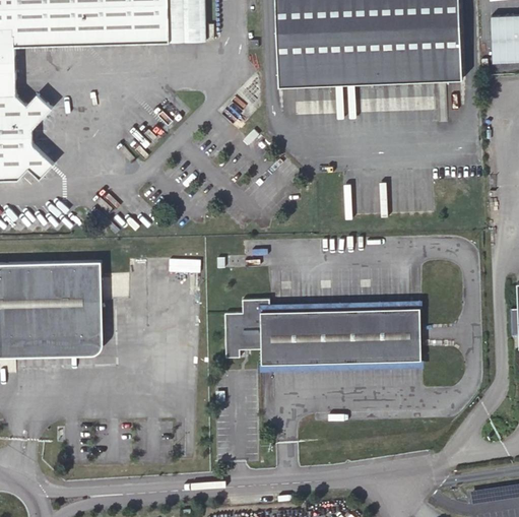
[(0,180),(14,180),(23,169),(36,178),(50,163),(25,143),(25,129),(46,108),(31,93),(20,104),(12,92),(12,46),(166,44),(166,0),(0,0),(0,180)]
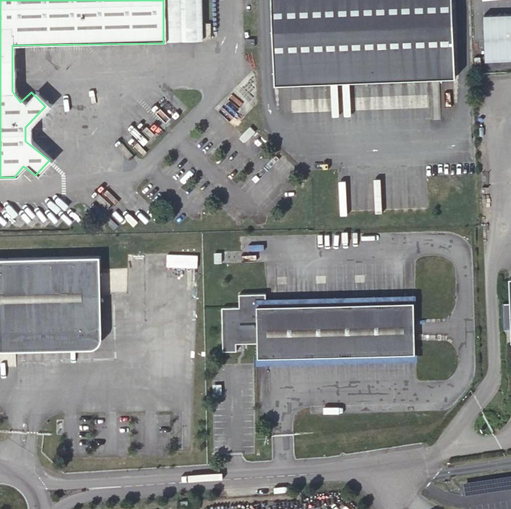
[(163,0),(163,43),(200,43),(199,0),(163,0)]
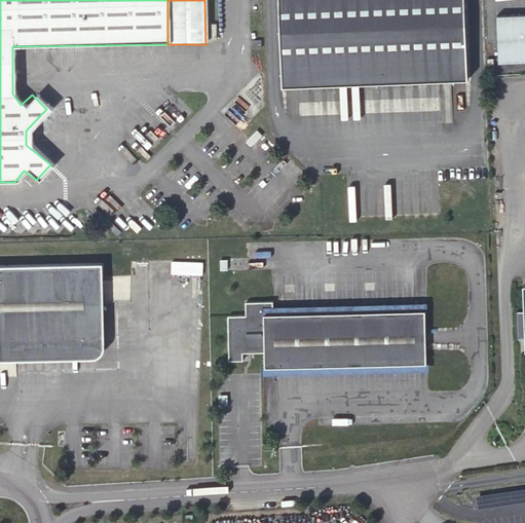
[(278,0),(283,88),(467,82),(464,0),(278,0)]
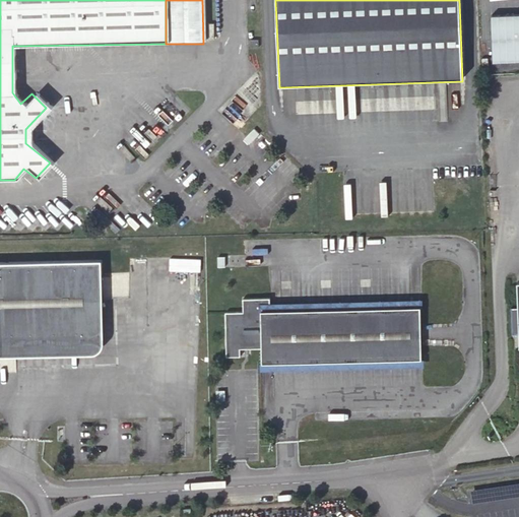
[(518,15),(491,16),(492,41),(507,40),(508,63),(518,62),(518,15)]
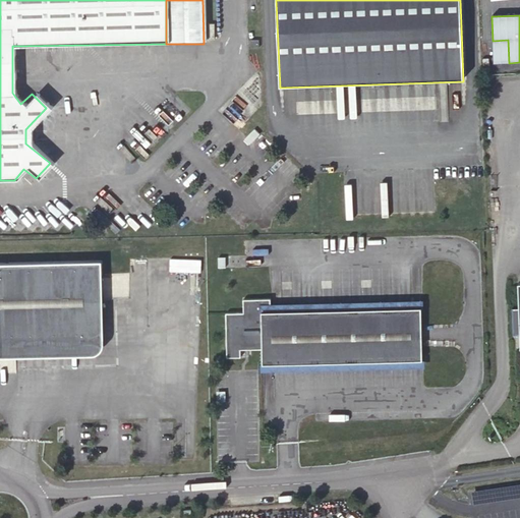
[(493,41),(494,64),(509,63),(508,40),(493,41)]
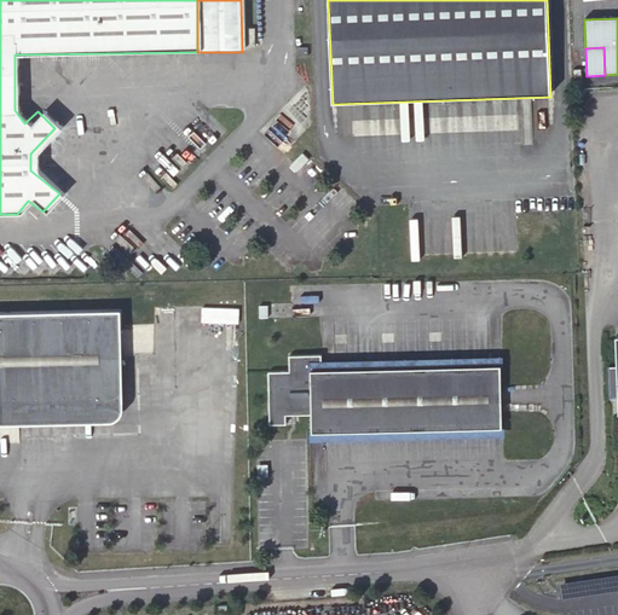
[(121,308),(0,311),(0,404),(105,401),(103,325),(121,325),(121,308)]
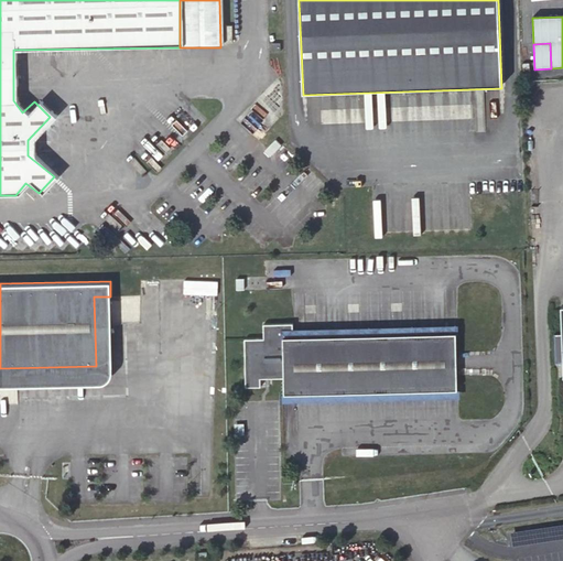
[(112,374),(112,369),(110,297),(94,297),(96,366),(0,368),(0,385),(101,383),(106,381),(109,380),(111,378),(112,374)]
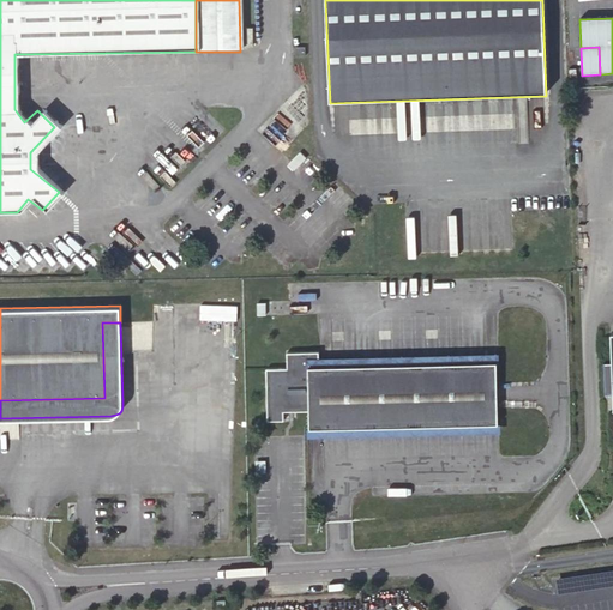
[(497,426),(496,363),(318,367),(317,358),(317,352),(286,354),(286,370),(265,370),(266,423),(282,422),(282,411),(308,411),(308,430),(497,426)]
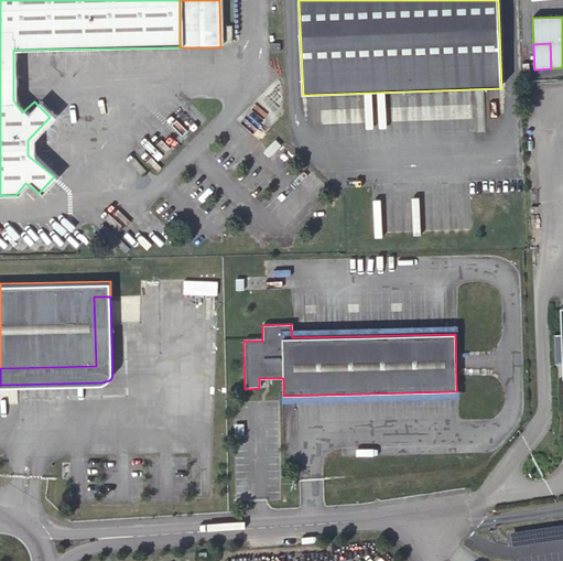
[(291,330),(292,337),(455,334),(457,334),(457,326),(291,330)]
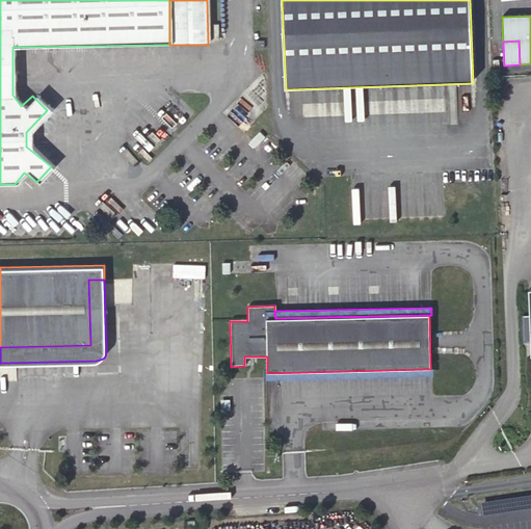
[(530,344),(529,316),(522,317),(522,344),(530,344)]
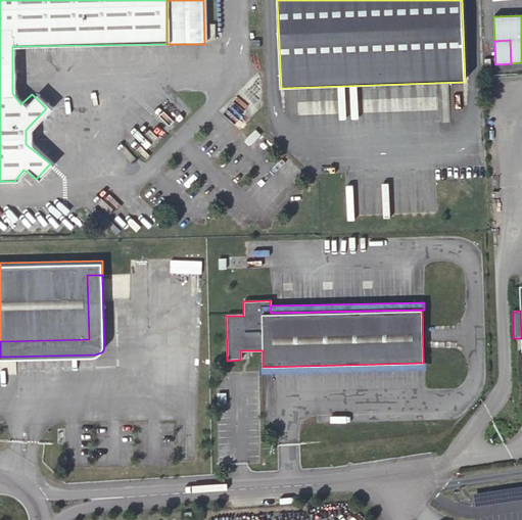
[(263,367),(261,367),(261,374),(425,370),(425,363),(423,363),(263,367)]
